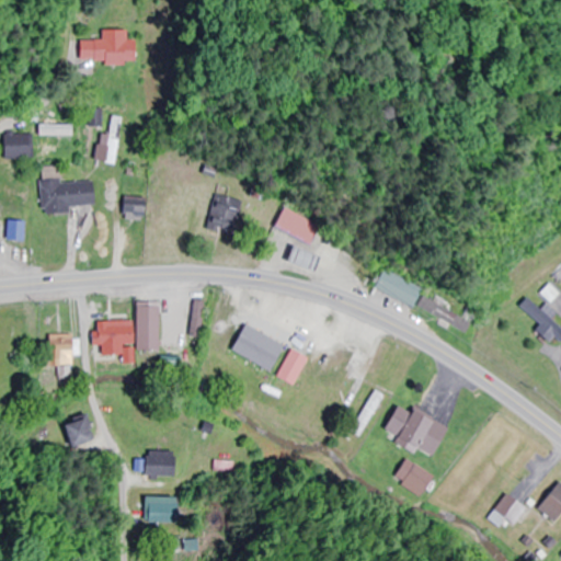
[(124,31),(99,31),(99,42),(77,42),(77,61),(134,63),(134,41),(124,41),(124,31)]
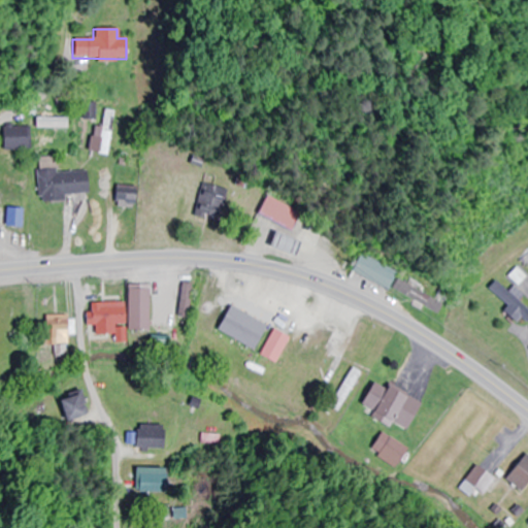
[(97,155),(107,155),(111,111),(102,110),(97,155)]
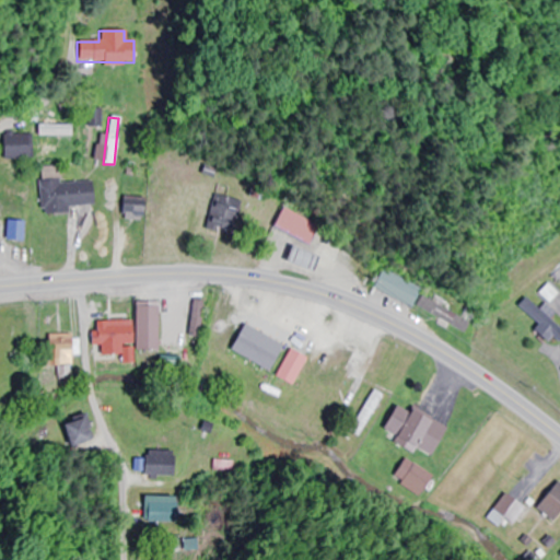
[(0,133),(0,160),(30,160),(30,135),(0,133)]
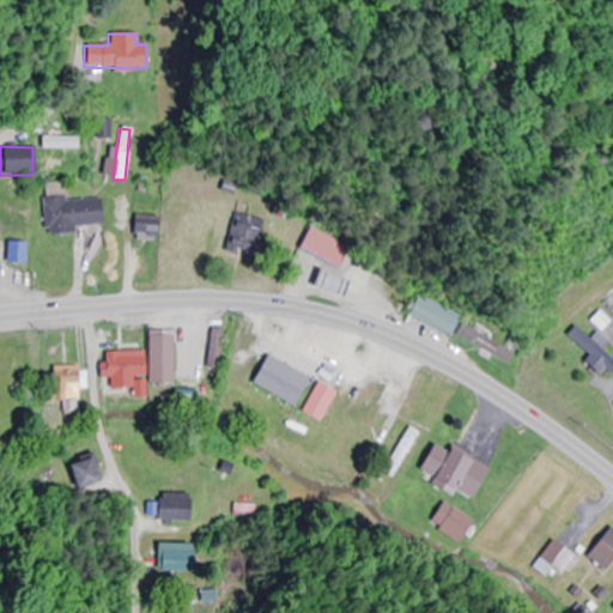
[(71,232),(71,225),(98,225),(98,199),(65,199),(65,182),(42,183),(42,234),(71,232)]
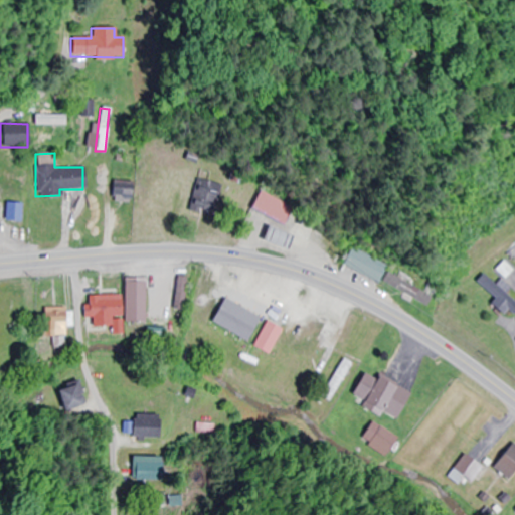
[(131,176),(111,176),(111,202),(131,202),(131,176)]
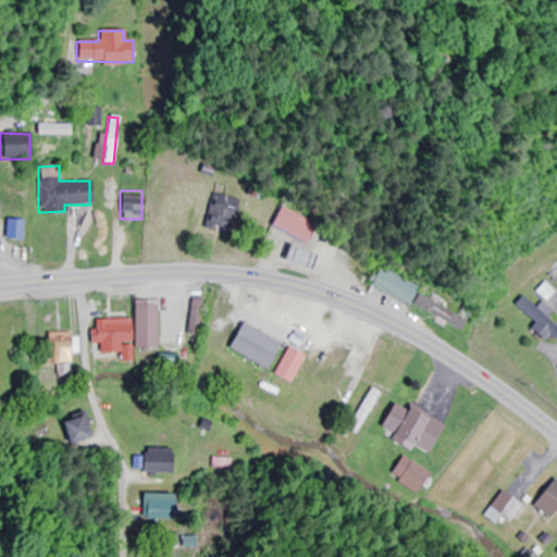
[(231,237),(242,202),(213,194),(202,229),(231,237)]
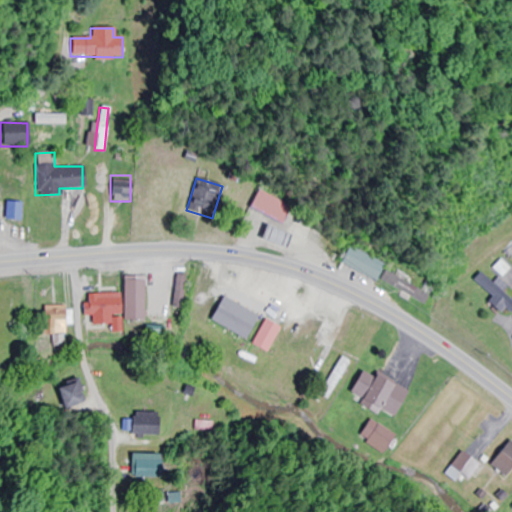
[(248,209),(281,225),(291,206),(258,190),(248,209)]
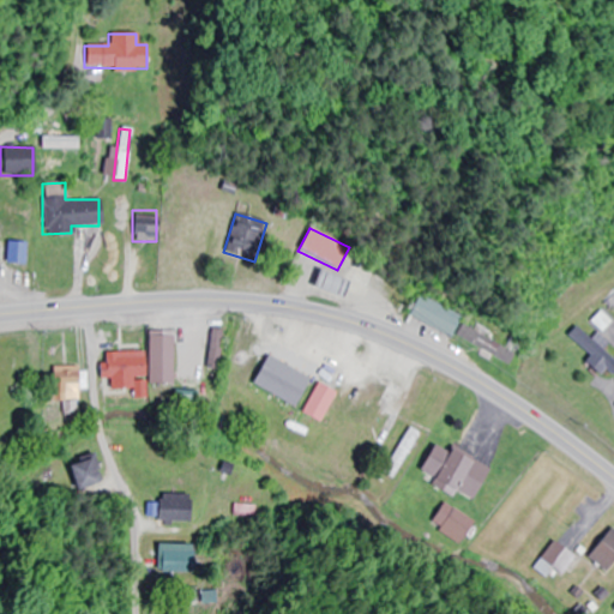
[(407,317),(451,338),(451,337),(507,363),(513,350),(457,324),(462,315),(417,295),(407,317)]
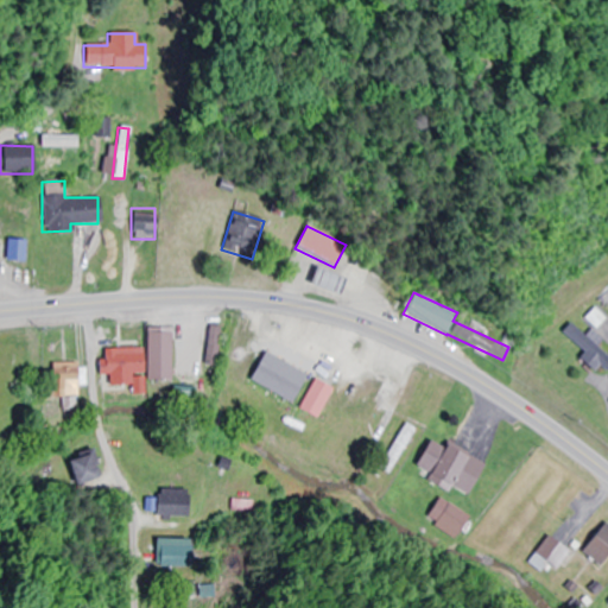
[(577,361),(594,373),(599,366),(602,369),(607,361),(607,355),(595,347),(601,339),(589,329),(584,335),(567,323),(558,334),(584,353),(577,361)]
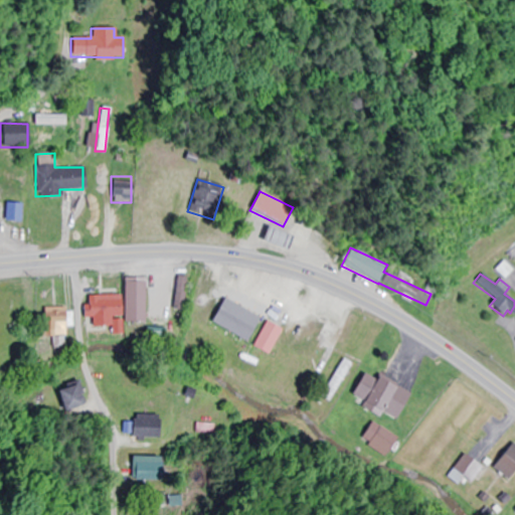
[(145,278),(123,278),(123,324),(145,324),(145,278)]
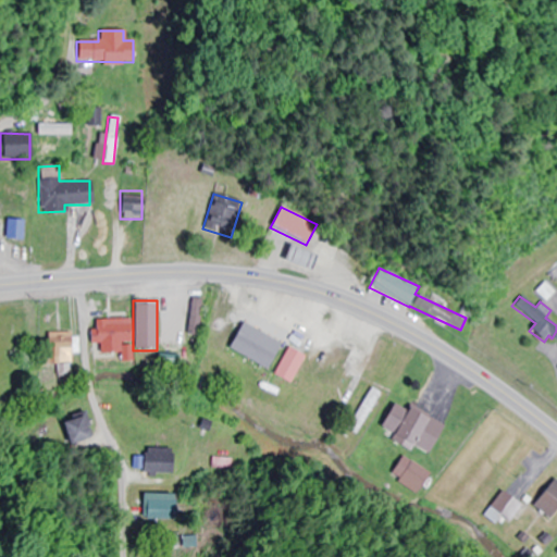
[(90,344),(130,344),(130,321),(90,321),(90,344)]
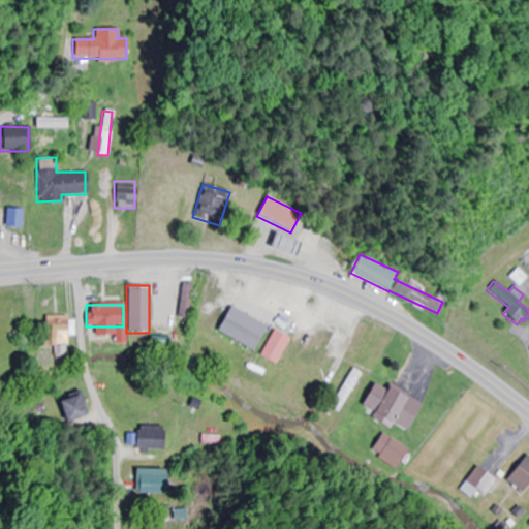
[(41,345),(66,345),(66,316),(41,316),(41,345)]
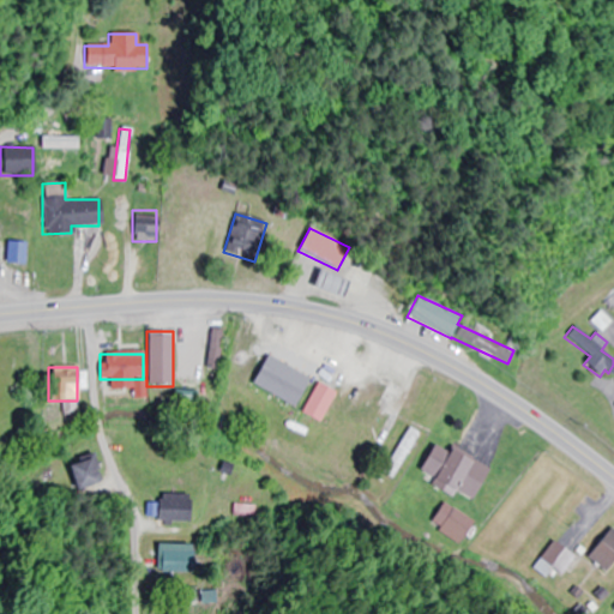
[(415,434),(405,429),(385,476),(395,480),(415,434)]
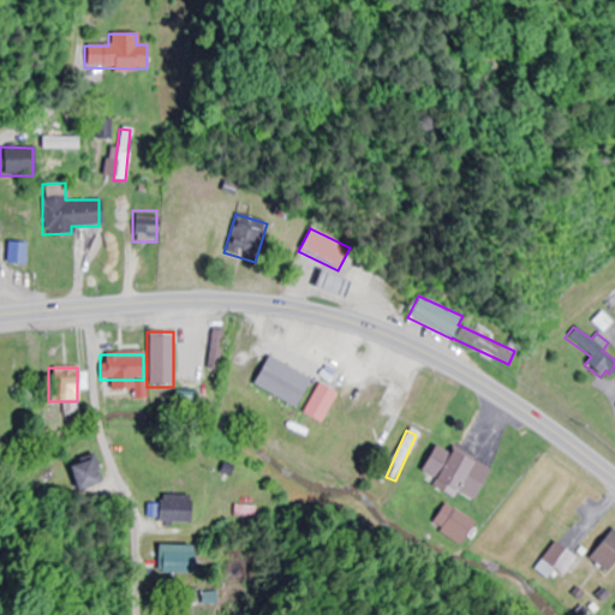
[(487,469),(431,443),(417,476),(472,501),(487,469)]
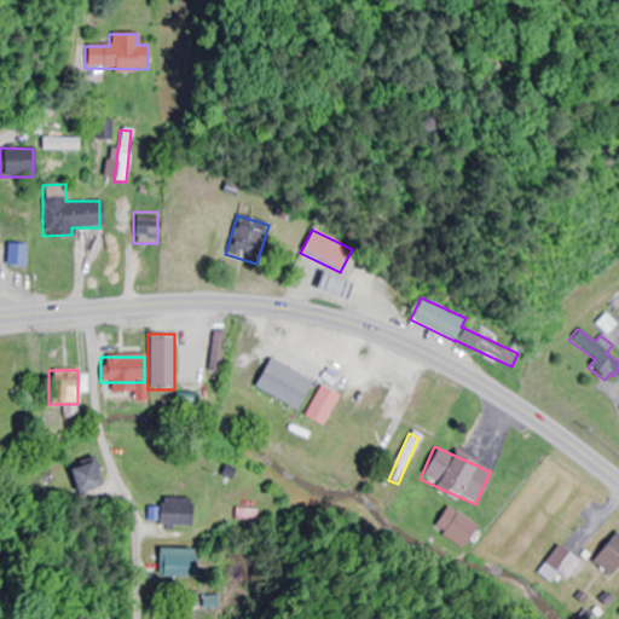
[(77,496),(98,486),(87,462),(67,472),(77,496)]
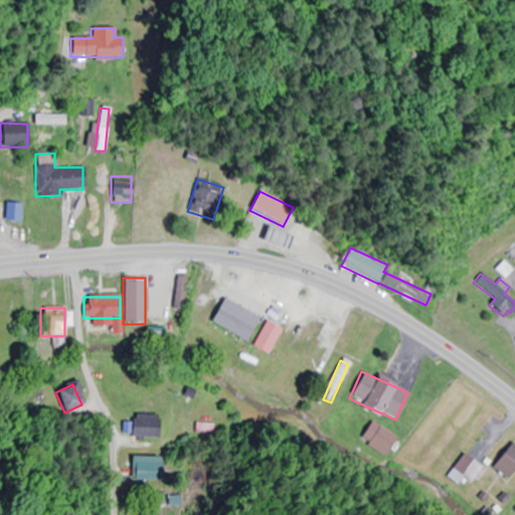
[(159,438),(159,415),(131,415),(131,438),(159,438)]
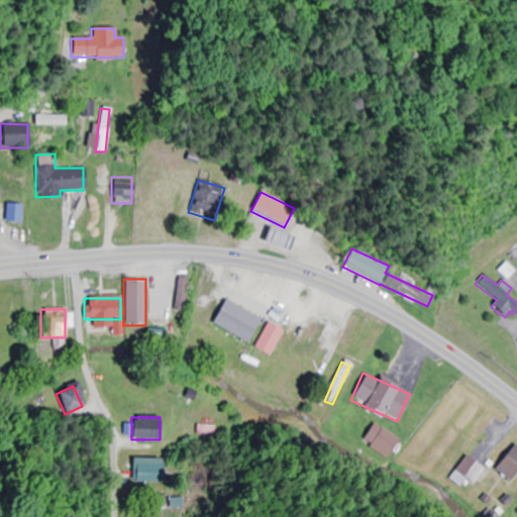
[(397,440),(373,423),(360,440),(386,457),(397,440)]
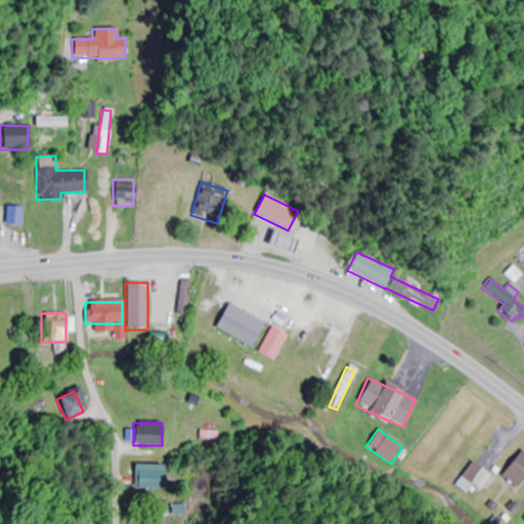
[(219,432),(201,432),(201,442),(219,442),(219,432)]
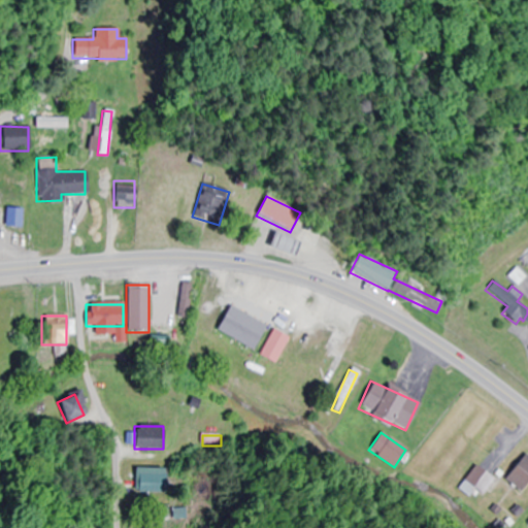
[(527,480),(527,456),(524,453),(502,477),(518,492),(527,480)]
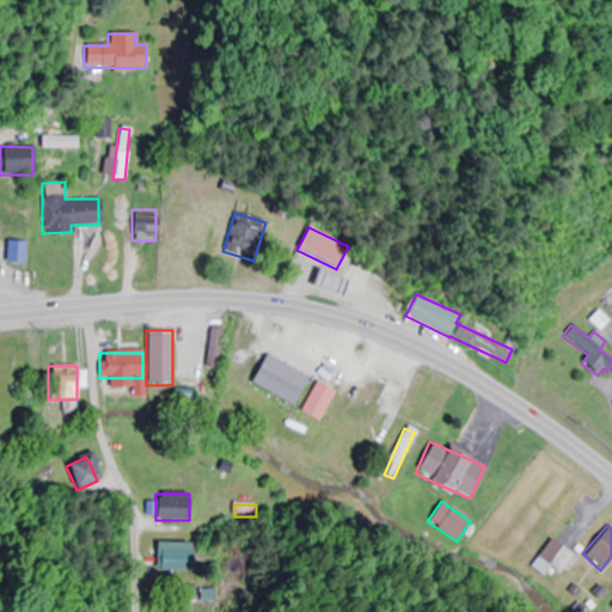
[(543,576),(550,567),(557,573),(570,556),(550,539),(530,565),(543,576)]
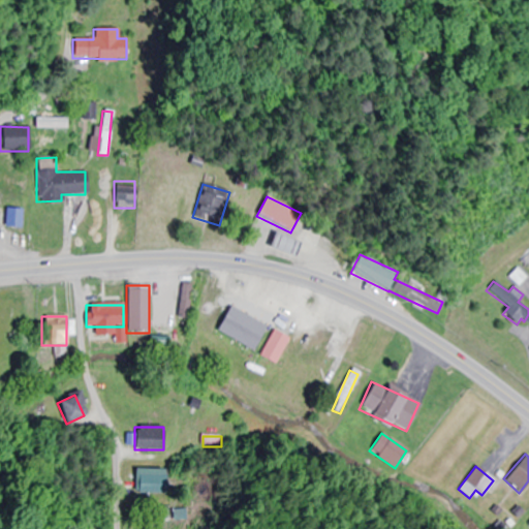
[(134,469),(134,493),(165,493),(165,469),(134,469)]
